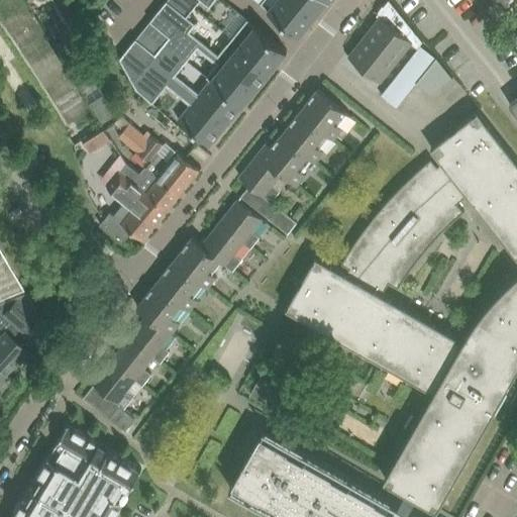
[(167,0),(159,10),(188,33),(190,30),(198,21),(197,20),(196,22),(187,15),(186,15),(168,0),(167,0)]
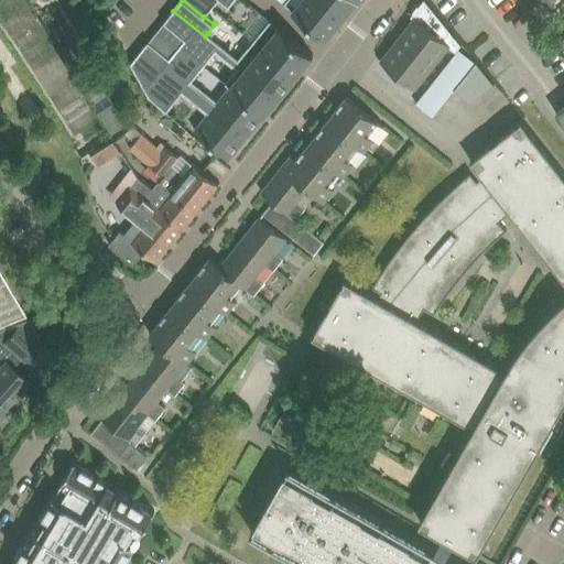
[(344,18),(322,0),(285,0),(284,2),(327,38),(344,18)]
